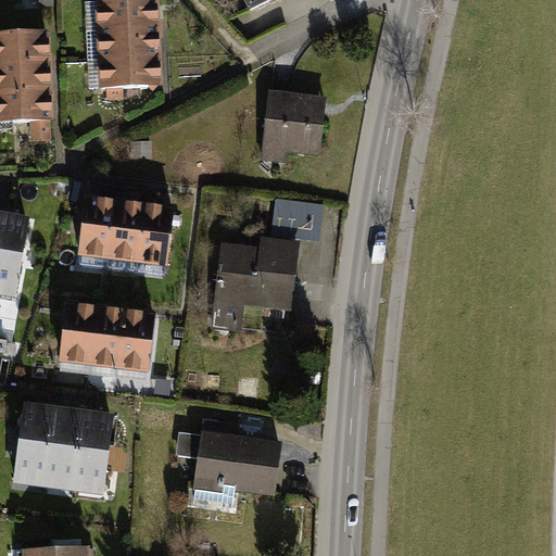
[(152,0),(97,0),(101,87),(156,85),(152,0)]
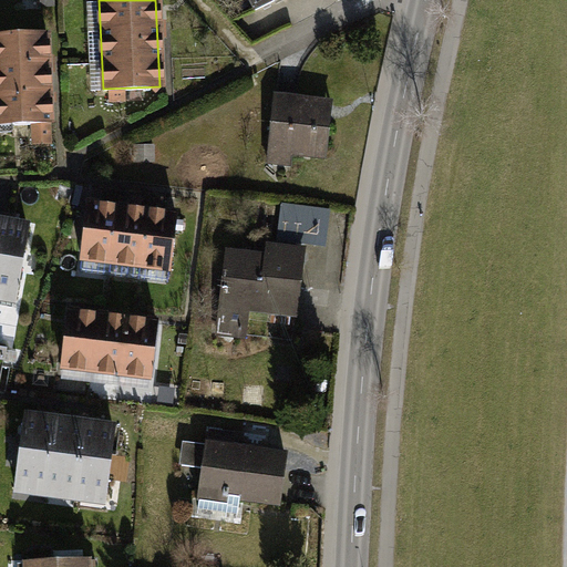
[(251,0),(258,11),(280,0),(251,0)]
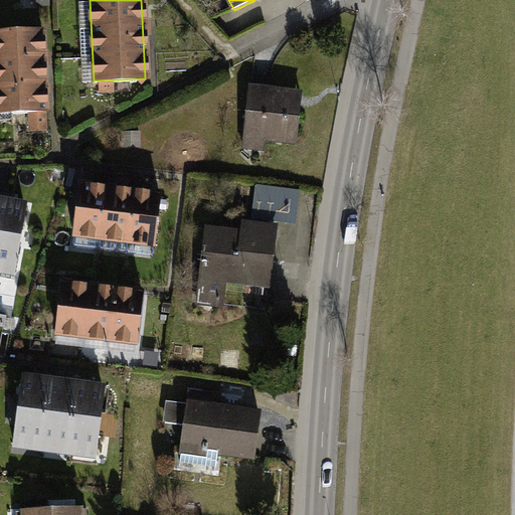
[(72,20),(10,20),(10,103),(71,103),(72,20)]
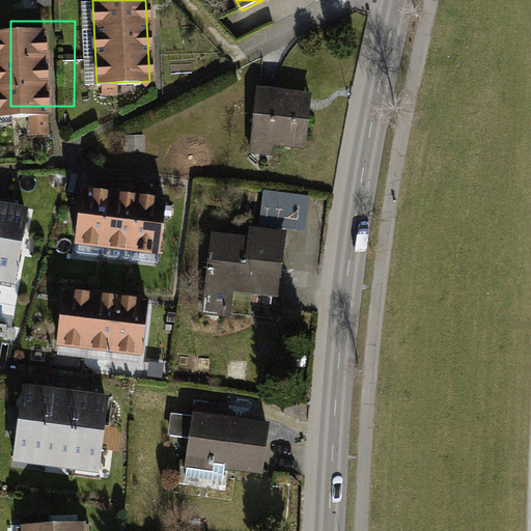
[(258,89),(252,151),(270,152),(271,143),(305,146),(310,93),(258,89)]
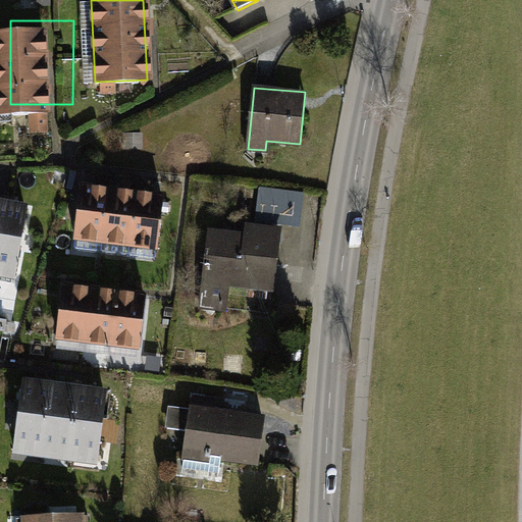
[(82,184),(72,249),(153,259),(162,194),(82,184)]
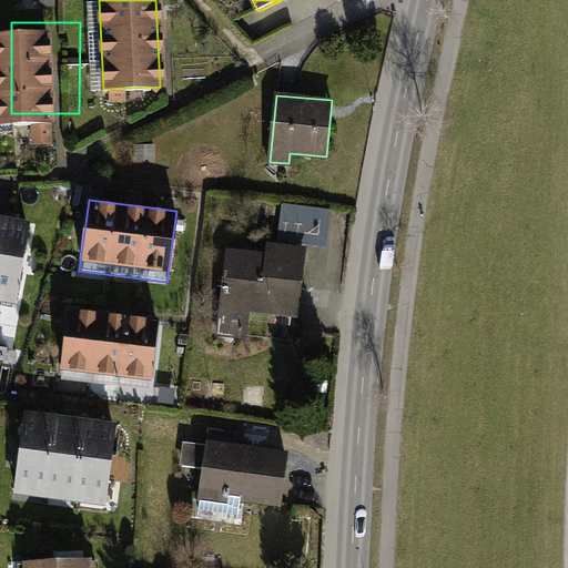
[(334,247),(337,212),(287,208),(284,243),(334,247)]
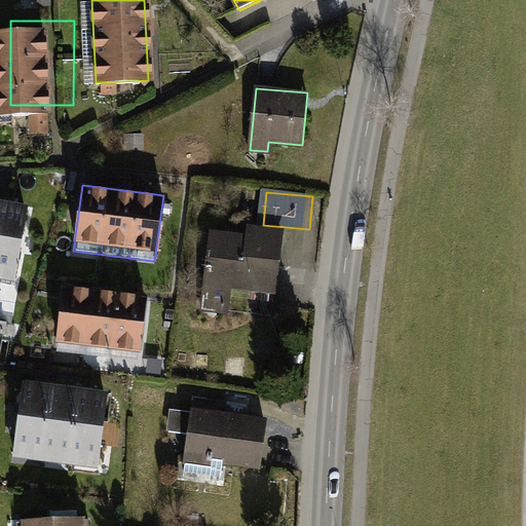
[(0,197),(0,288),(17,291),(30,202),(0,197)]
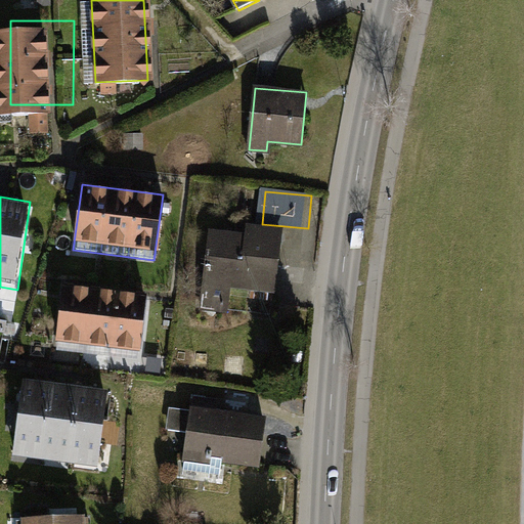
[(248,233),(212,229),(204,306),(226,309),(229,284),(273,289),(280,226),(249,223),(248,233)]
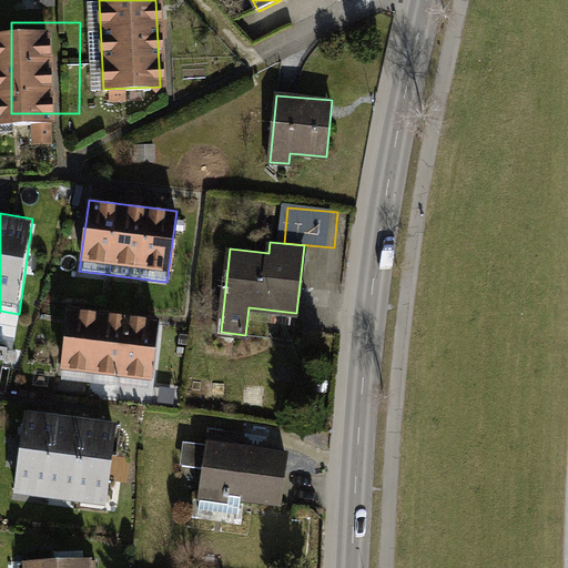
[(66,301),(57,373),(152,385),(162,314),(66,301)]
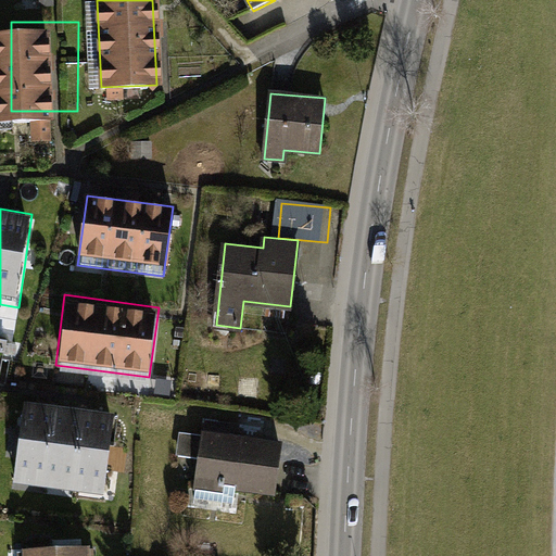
[(114,416),(24,401),(11,476),(102,491),(114,416)]
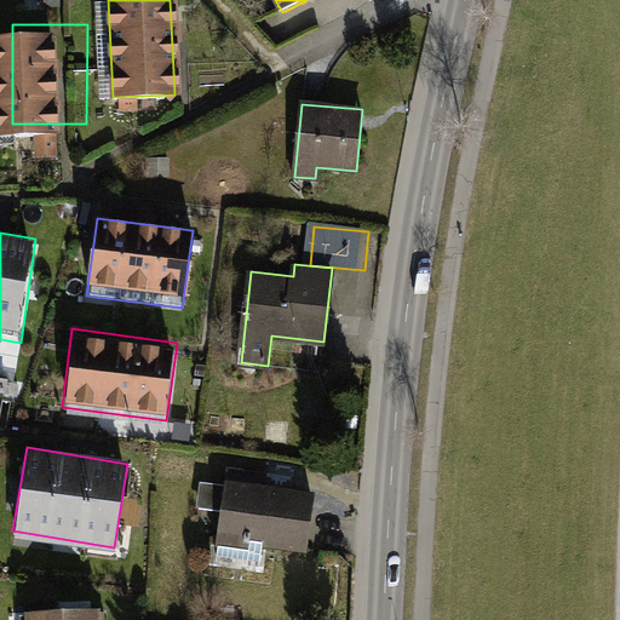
[(314,492),(229,481),(222,538),(306,547),(314,492)]
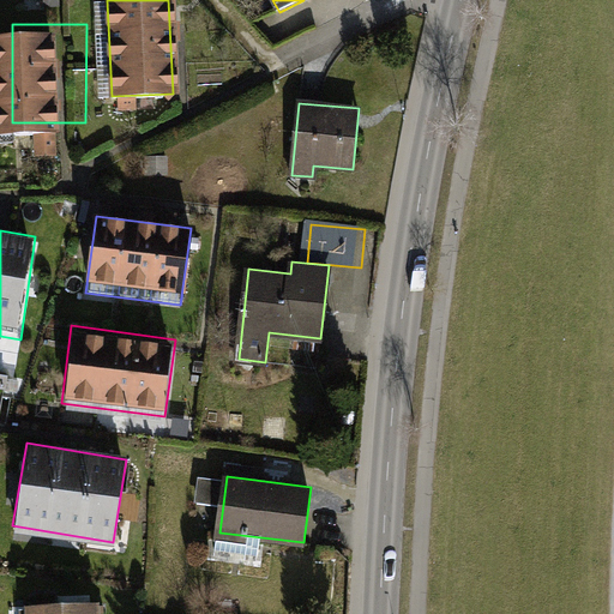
[(108,613),(108,603),(19,607),(19,613),(108,613)]
